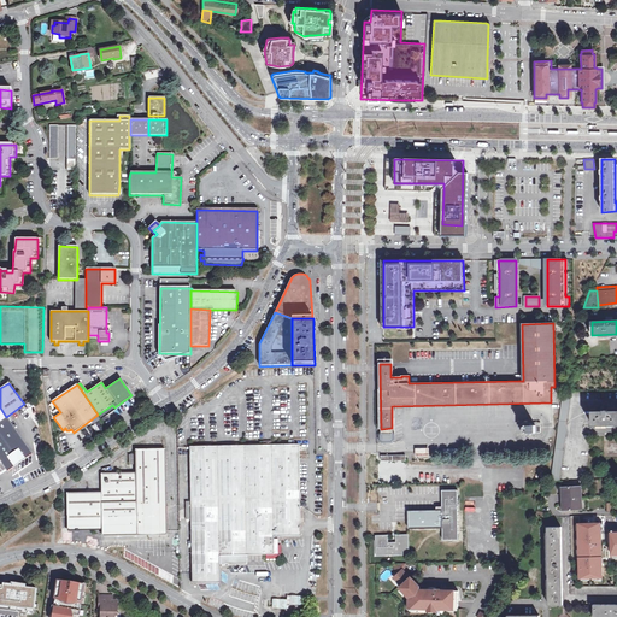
[(571,392),(564,392),(562,392),(558,424),(556,441),(552,482),(562,481),(564,445),(571,392)]
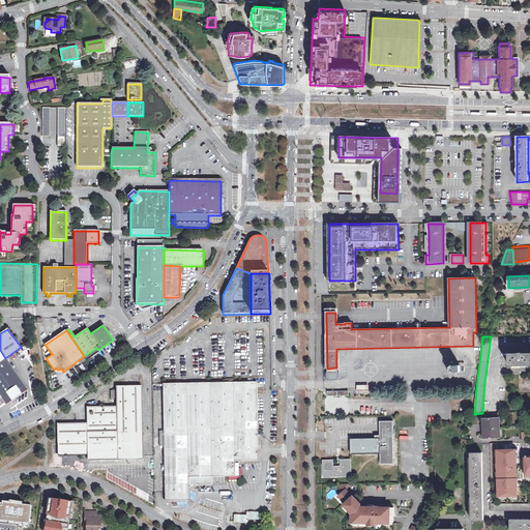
[(529,365),(529,353),(508,353),(508,365),(529,365)]
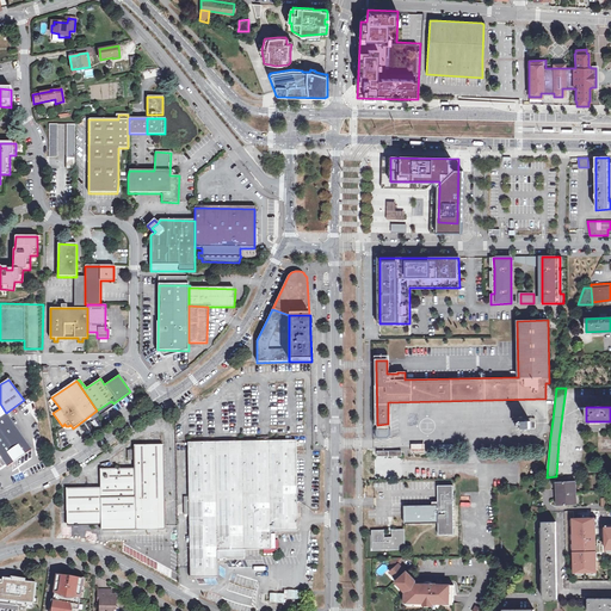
[(6,413),(0,417),(0,456),(1,458),(6,466),(31,449),(6,413)]
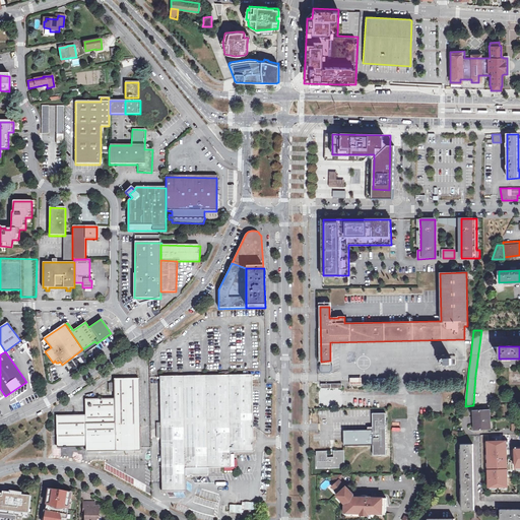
[(319,368),(320,372),(322,374),(329,374),(331,373),(331,364),(330,364),(330,363),(321,363),(321,367),(319,368)]
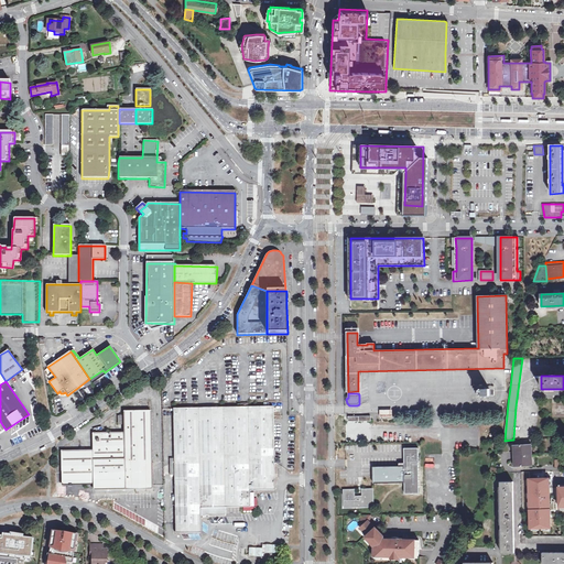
[(227,508),(251,508),(255,508),(255,494),(250,494),(251,491),(275,490),(273,420),(273,408),(249,408),(241,408),(174,409),(174,458),(170,459),(170,467),(170,473),(170,476),(171,476),(175,475),(175,478),(175,491),(175,495),(175,500),(176,533),(202,533),(202,517),(227,517),(227,508)]
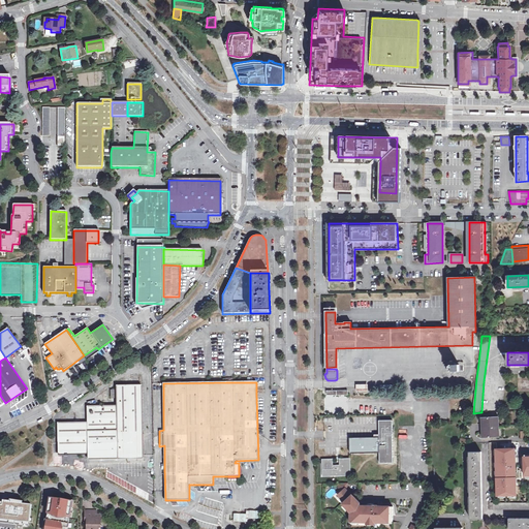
[(87,423),(61,424),(59,424),(58,424),(58,426),(58,452),(59,453),(88,453),(88,457),(88,458),(89,458),(142,457),(143,456),(143,387),(142,386),(118,386),(117,387),(117,406),(87,407),(87,423)]
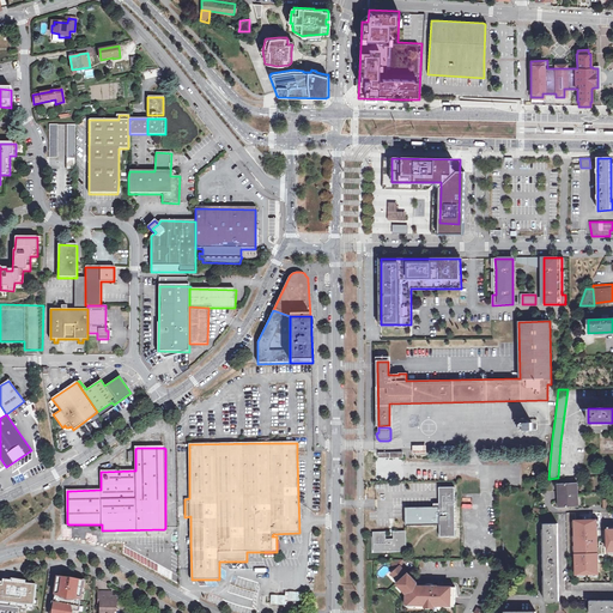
[(558,485),(558,496),(577,495),(576,484),(558,485)]
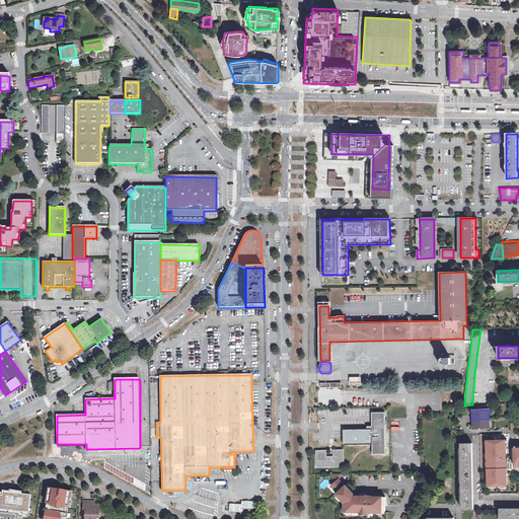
[(385,412),(372,413),(372,426),(372,429),(344,429),(344,445),(373,444),(373,454),(386,454),(385,412)]
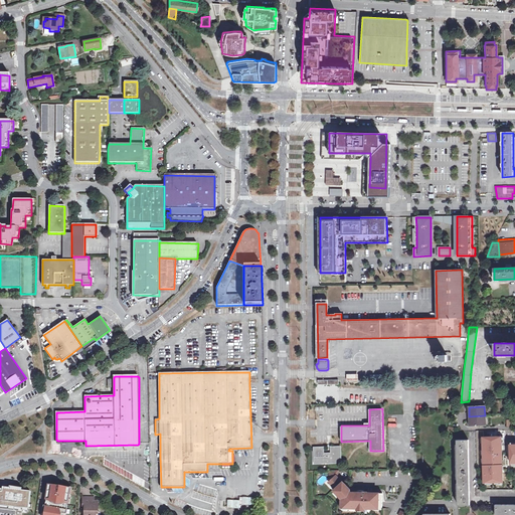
[(485,415),(469,416),(470,421),(471,420),(471,425),(486,425),(485,415)]
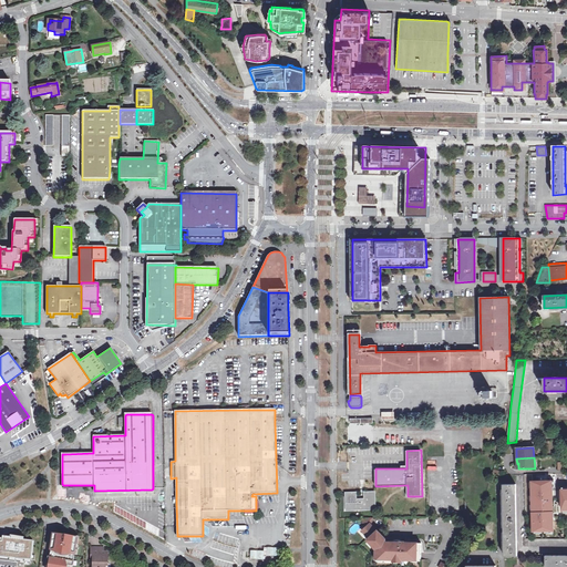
[(533,532),(555,531),(553,480),(531,481),(533,532)]
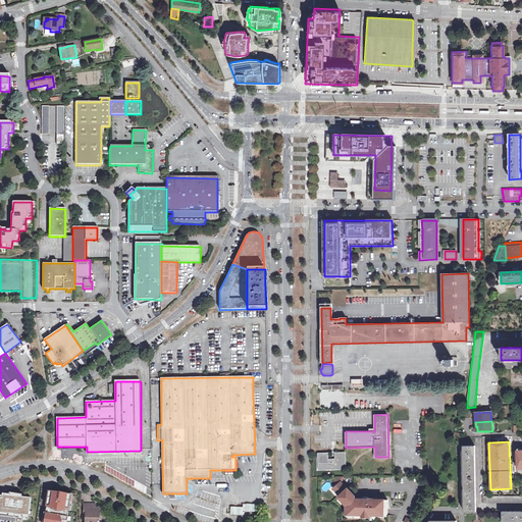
[(475,446),(463,447),(464,512),(476,512),(475,446)]
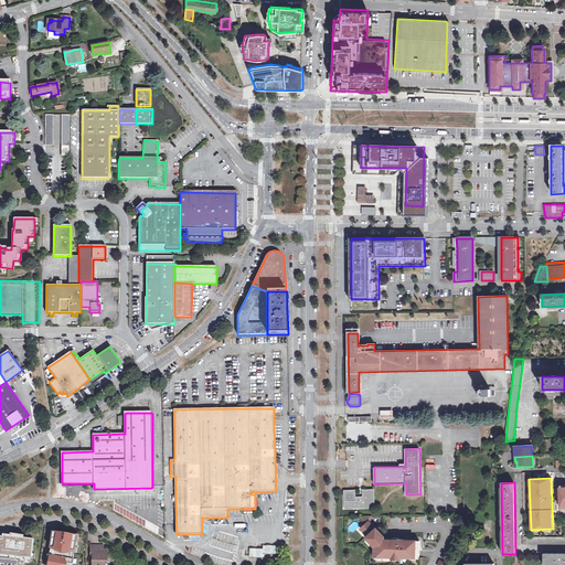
[(347,508),(373,507),(373,490),(363,490),(363,497),(354,497),(354,490),(345,490),(344,491),(345,508),(347,508)]
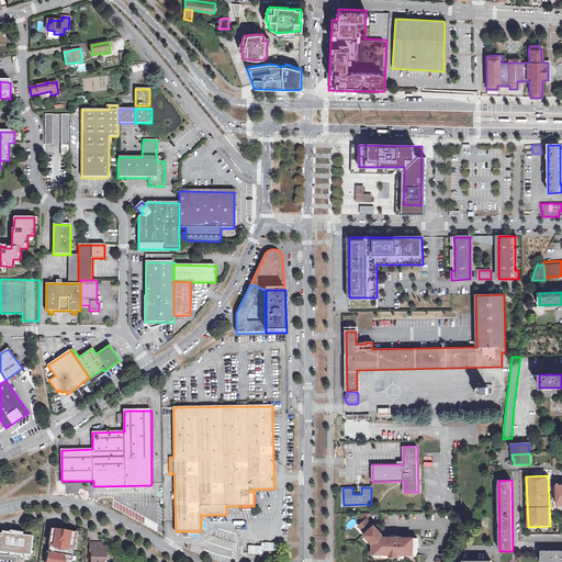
[(369,513),(360,513),(360,518),(364,521),(359,526),(367,534),(366,534),(372,540),(371,541),(373,544),(373,552),(379,552),(379,553),(407,554),(407,553),(418,553),(418,537),(402,537),(397,536),(397,537),(383,537),(383,534),(375,525),(374,526),(369,520),(370,519),(369,513)]
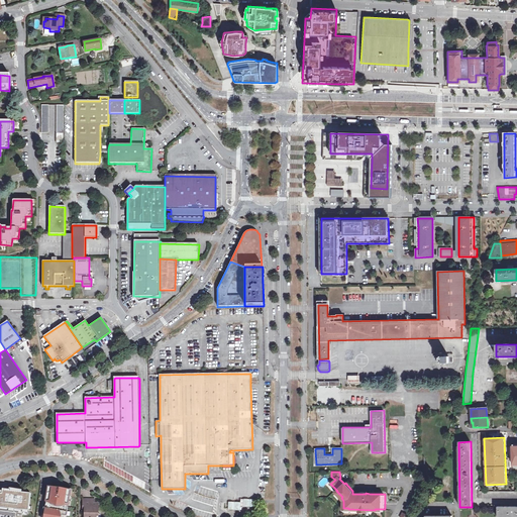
[(323,478),(319,483),(322,487),(327,482),(323,478)]
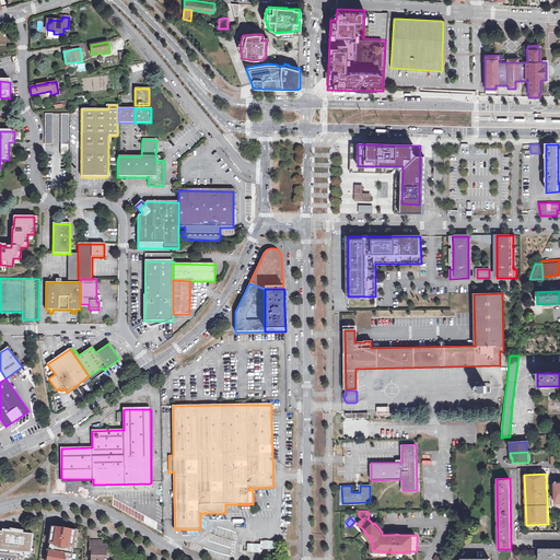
[(59,529),(51,528),(48,550),(47,559),(61,559),(63,553),(71,555),(73,538),(73,531),(71,531),(71,529),(60,528),(59,529)]
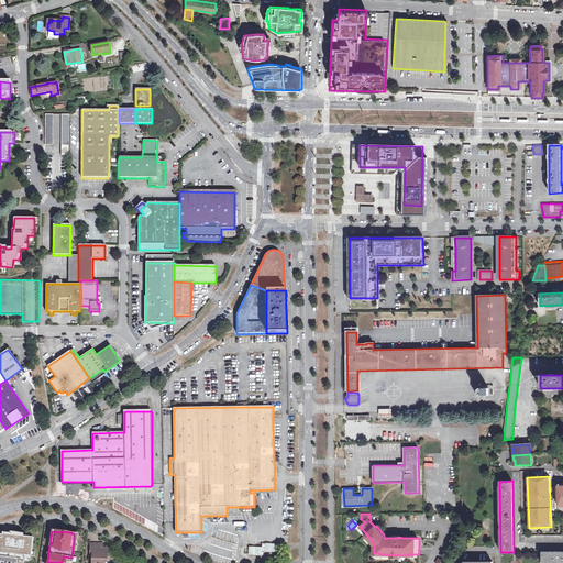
[(15,559),(9,558),(8,562),(12,562),(15,562),(15,560),(25,562),(28,543),(4,540),(3,551),(17,553),(15,559)]
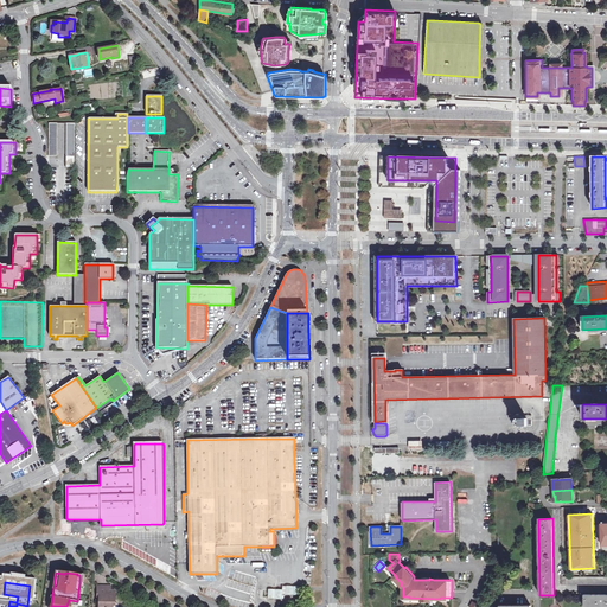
[(106,586),(96,586),(96,599),(100,599),(100,606),(98,606),(97,606),(112,606),(112,600),(114,600),(114,590),(109,590),(109,587),(106,587),(106,586)]
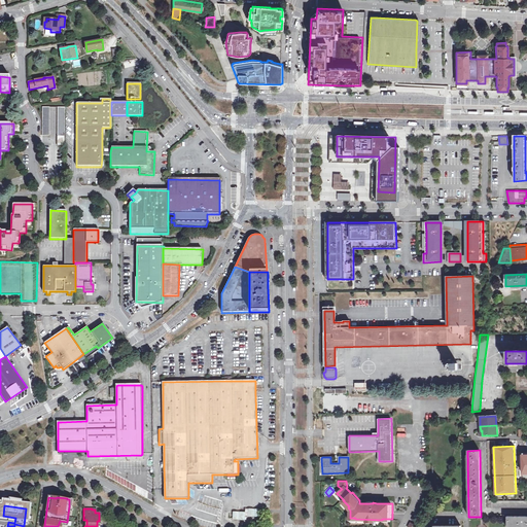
[(526,526),(526,516),(506,516),(506,526),(526,526)]
